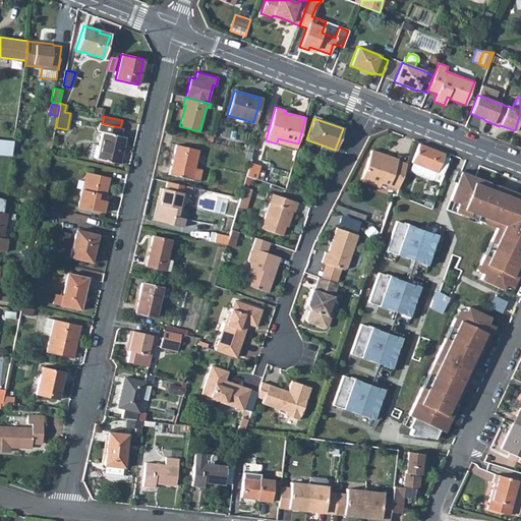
[(120,127),(102,123),(100,123),(98,131),(103,132),(100,146),(97,158),(97,159),(119,164),(125,136),(120,135),(122,128),(120,127)]
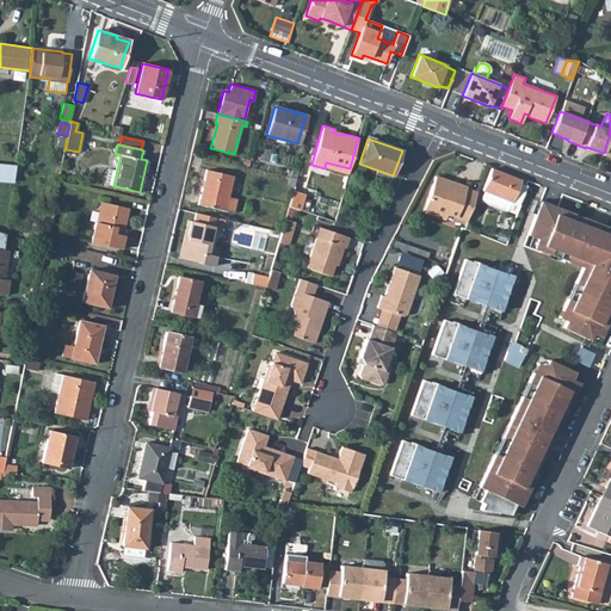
[(16,165),(0,162),(0,180),(13,181),(16,165)]
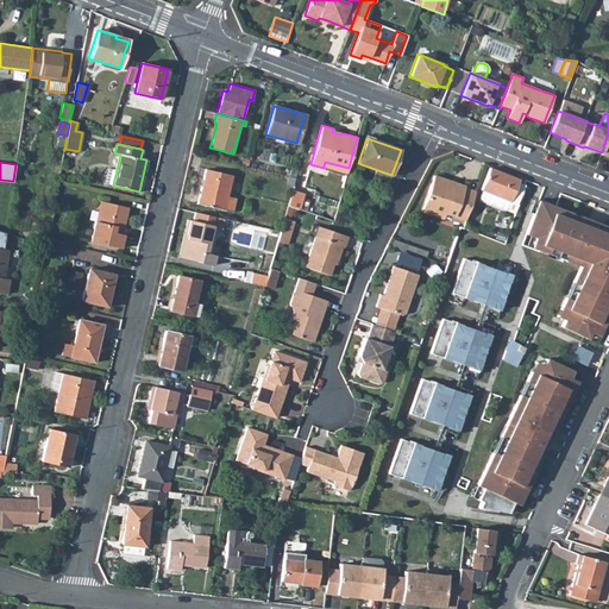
[(349,168),(325,162),(324,167),(346,174),(349,168)]
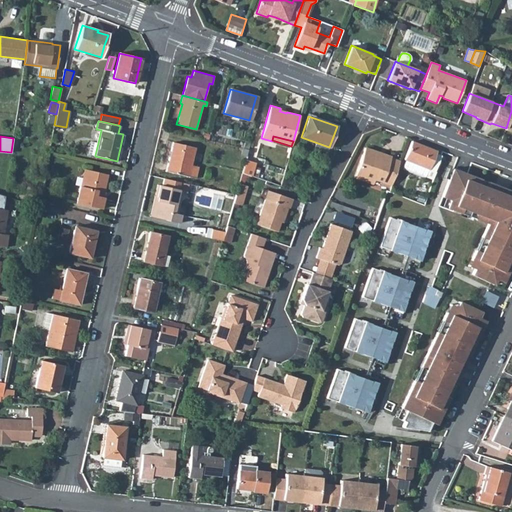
[(95,155),(98,143),(91,141),(88,154),(95,155)]
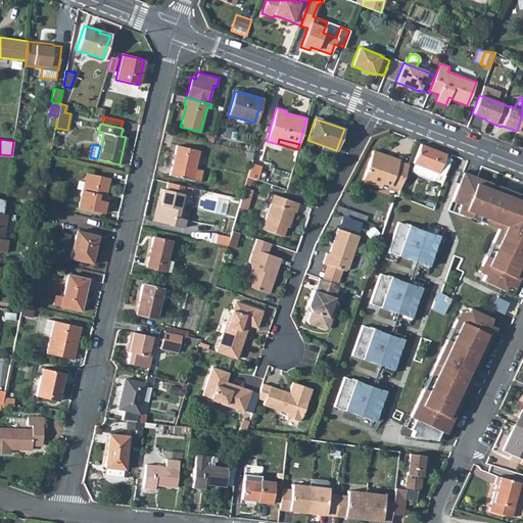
[(415,163),(412,171),(442,183),(445,176),(444,175),(450,159),(444,156),(445,154),(421,144),(414,162),(415,163)]
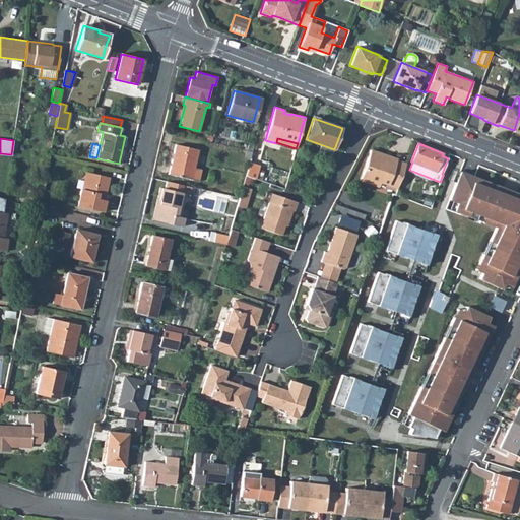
[(194,168),(198,149),(176,144),(169,174),(199,181),(201,169),(194,168)]
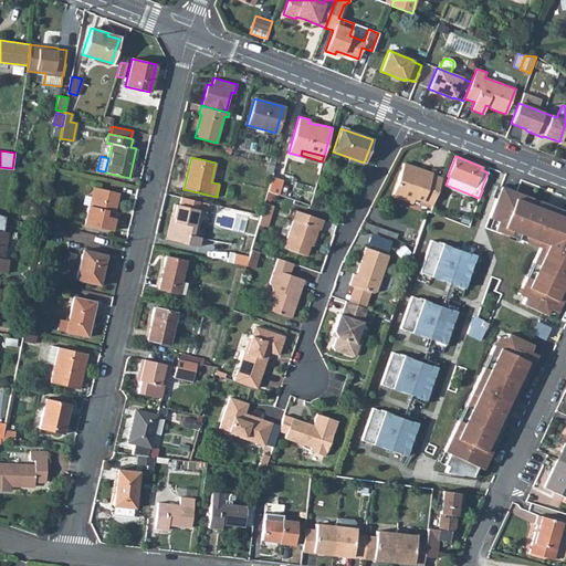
[(431,175),(432,173),(404,164),(391,196),(412,202),(413,198),(432,205),(441,178),(431,175)]
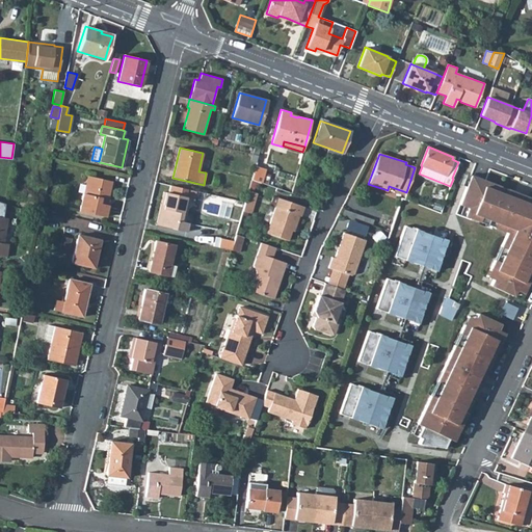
[(265,168),(256,166),(251,180),(261,183),(265,168)]
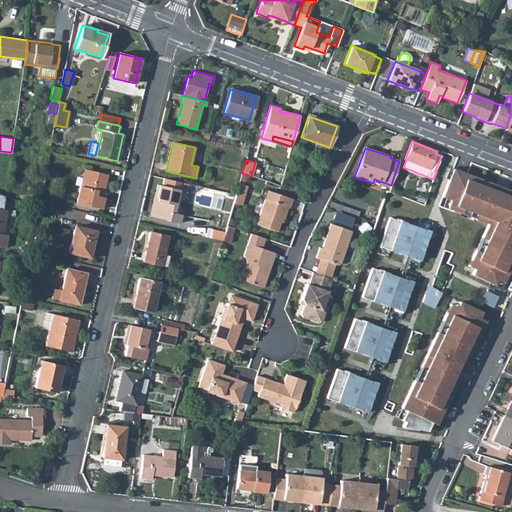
[(467,173),(453,168),(442,196),(450,199),(447,208),(453,210),(467,173)]
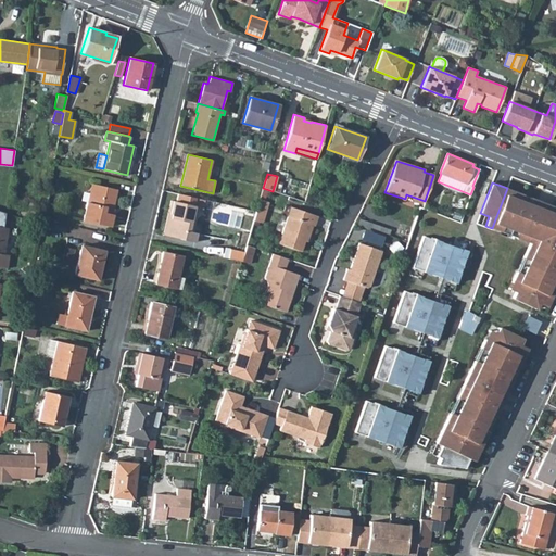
[(111,214),(116,189),(95,184),(95,185),(91,202),(90,202),(87,202),(83,220),(110,227),(113,214),(111,214)]
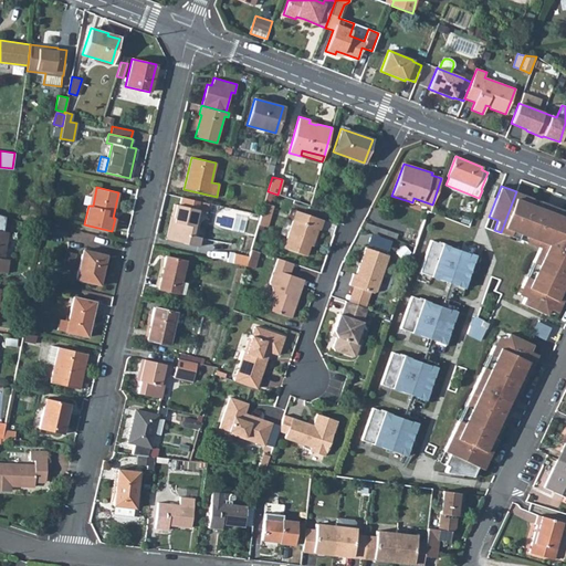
[(532,198),(516,191),(501,232),(510,236),(512,230),(526,236),(524,241),(540,247),(533,262),(537,264),(531,279),(526,276),(522,285),(528,289),(524,297),(521,304),(545,315),(547,308),(552,300),(561,304),(565,294),(559,292),(565,281),(565,213),(561,212),(555,210),(556,207),(537,200),(535,206),(530,203),(532,198)]
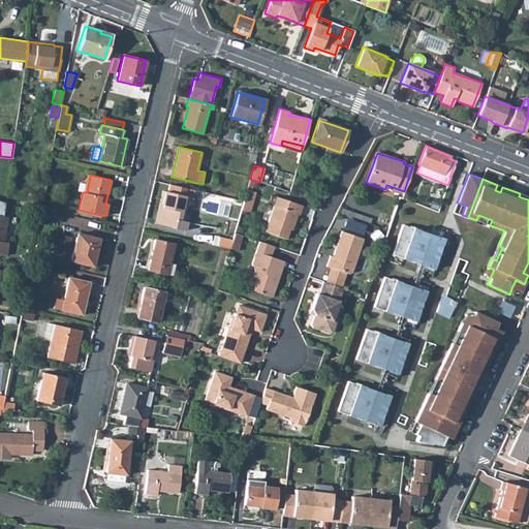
[(188,196),(192,197),(193,190),(186,188),(184,195),(188,196)]
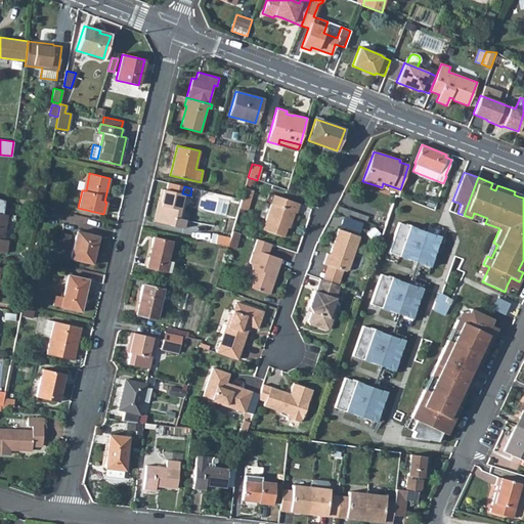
[(249,188),(245,187),(241,200),(238,207),(248,210),(251,199),(246,198),(249,188)]
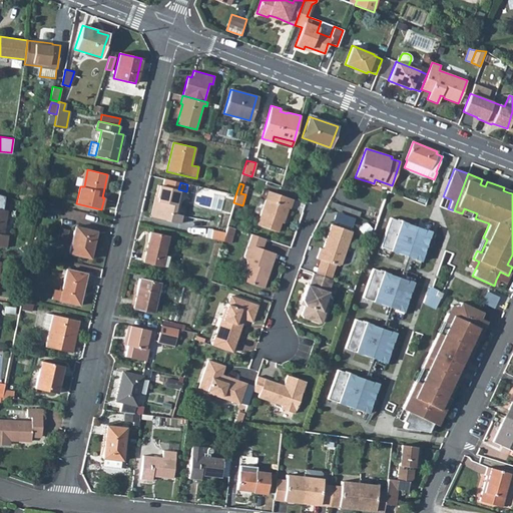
[(158,184),(150,216),(153,217),(158,197),(156,196),(159,185),(158,184)]
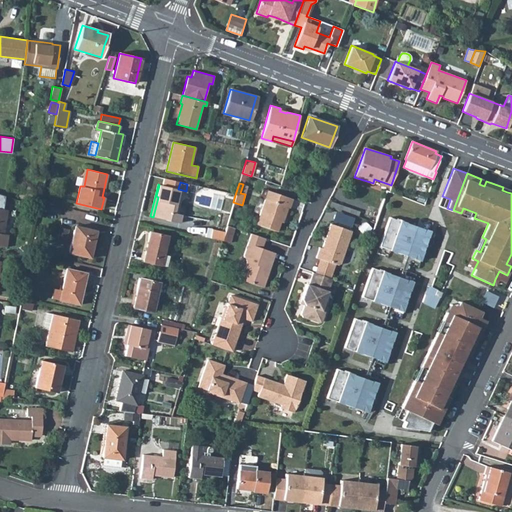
[(173,212),(178,189),(159,185),(156,196),(158,197),(153,217),(179,223),(180,214),(177,213),(173,212)]
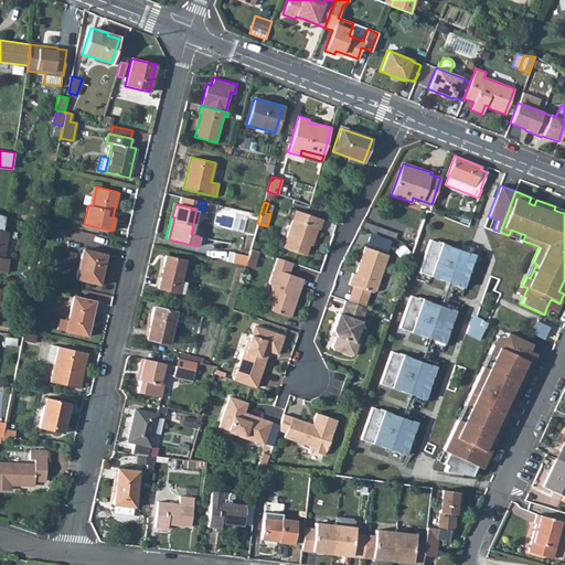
[(191,234),(195,235),(201,210),(196,209),(191,234)]
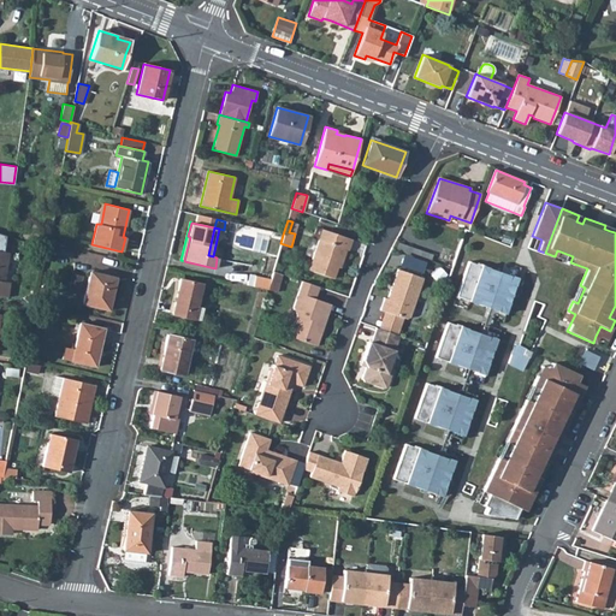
[(333,278),(337,266),(339,261),(342,261),(347,249),(348,250),(351,240),(323,229),(308,270),(333,278)]
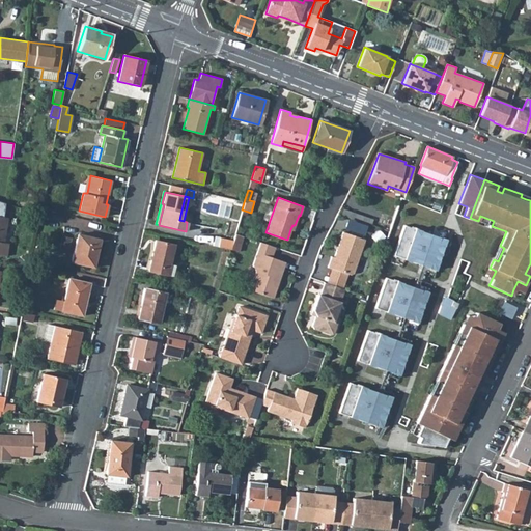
[(372,219),(343,208),(341,215),(370,225),(372,219)]
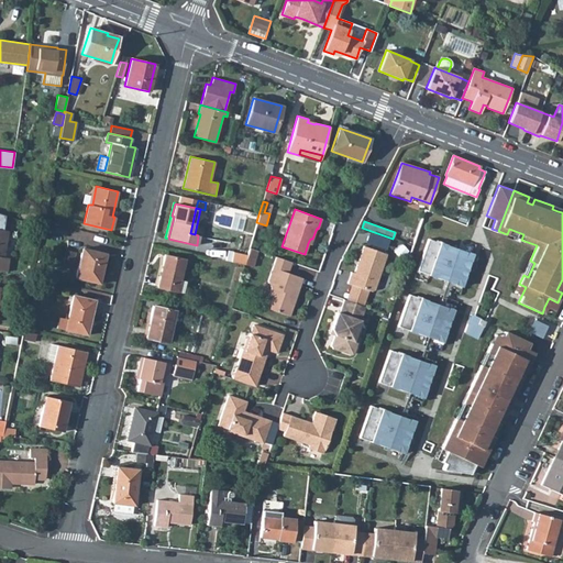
[(386,252),(390,238),(370,231),(365,245),(386,252)]
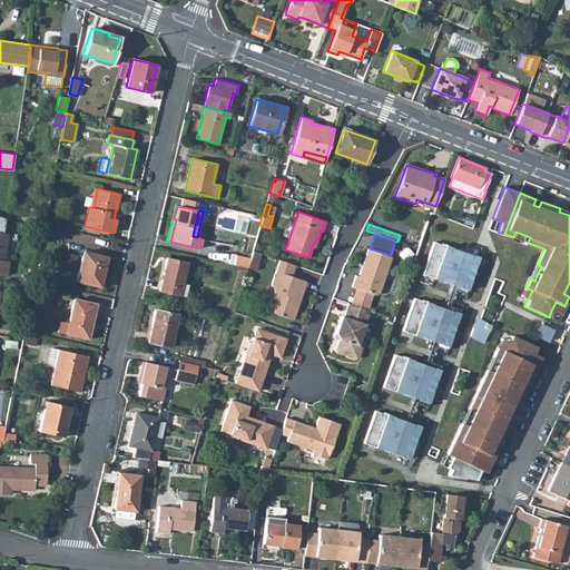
[(441,244),(433,242),(422,275),(452,285),(467,291),(478,257),(448,246),(441,244)]
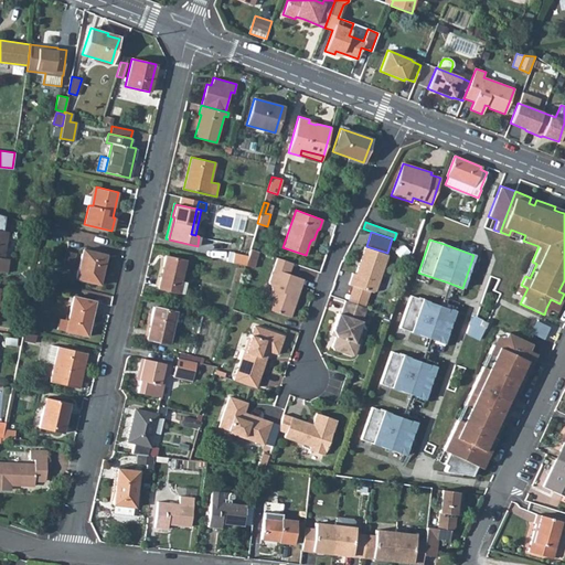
[(355,274),(352,273),(349,284),(352,285),(370,291),(372,292),(375,290),(387,255),(364,247),(355,274)]
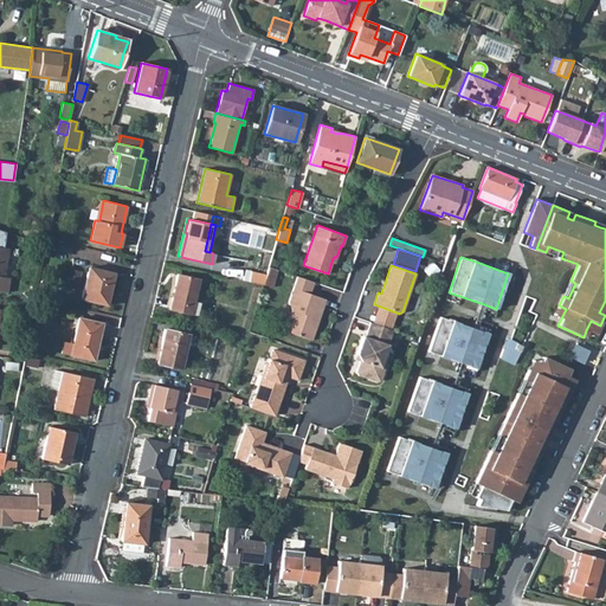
[(277,269),(269,266),(265,276),(263,284),(272,288),(277,269)]
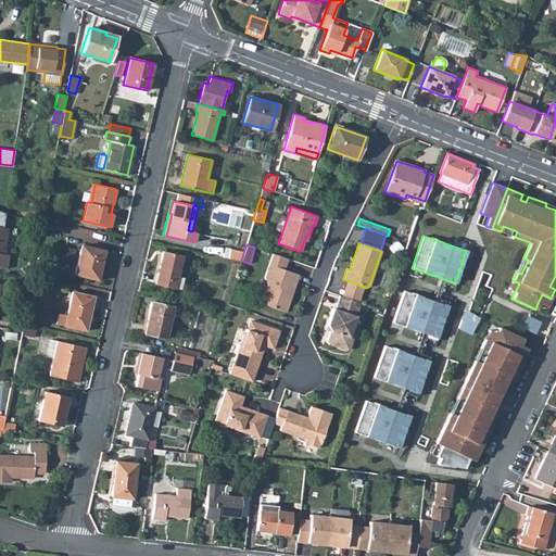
[(81,245),(75,274),(98,279),(104,251),(81,245)]
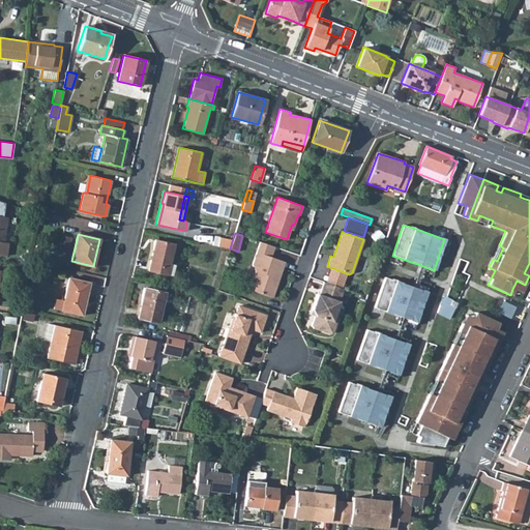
[(70,237),(62,235),(59,251),(67,253),(70,237)]
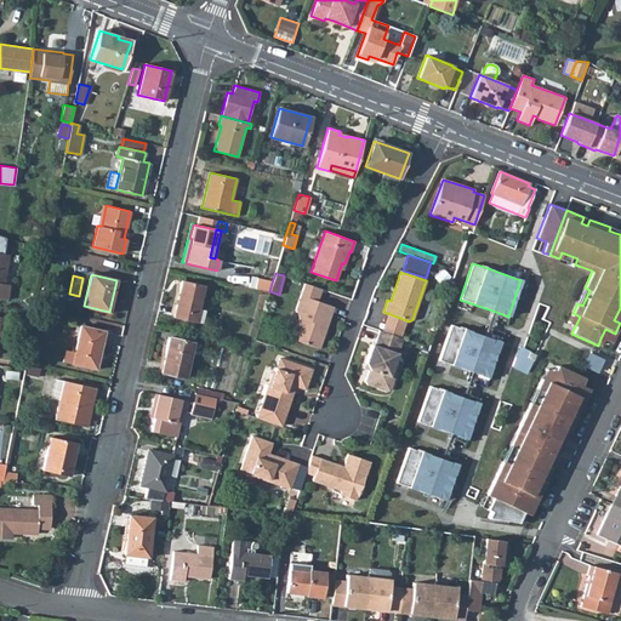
[(272,283),(257,279),(255,289),(269,291),(272,283)]
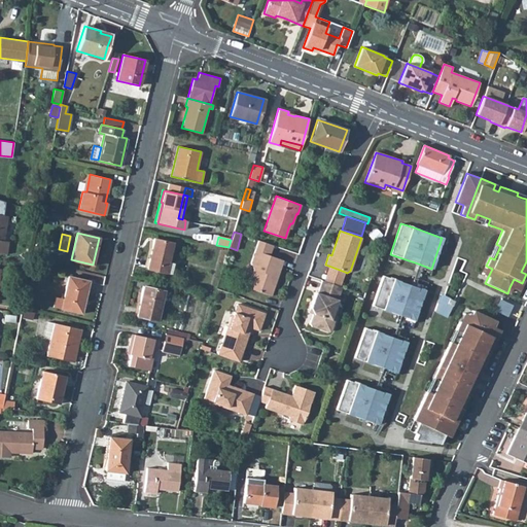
[(153,238),(147,269),(166,273),(169,261),(173,243),(153,238)]
